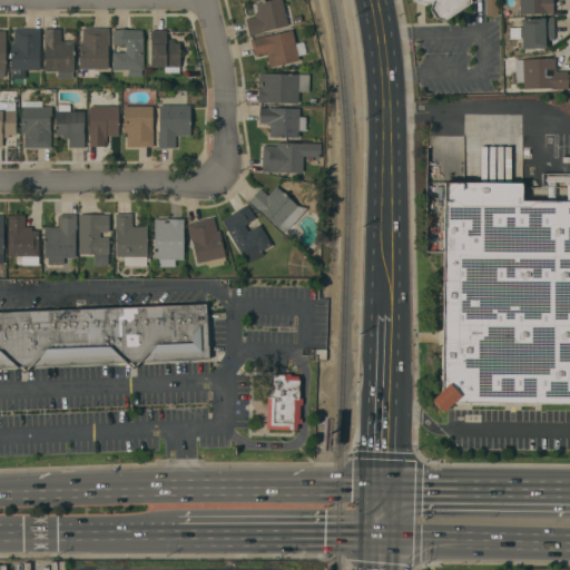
[(282,0),(288,26),(263,31),(263,32),(249,36),(245,19),(255,17),(255,13),(258,12),(256,3),(268,0),(282,0)]
